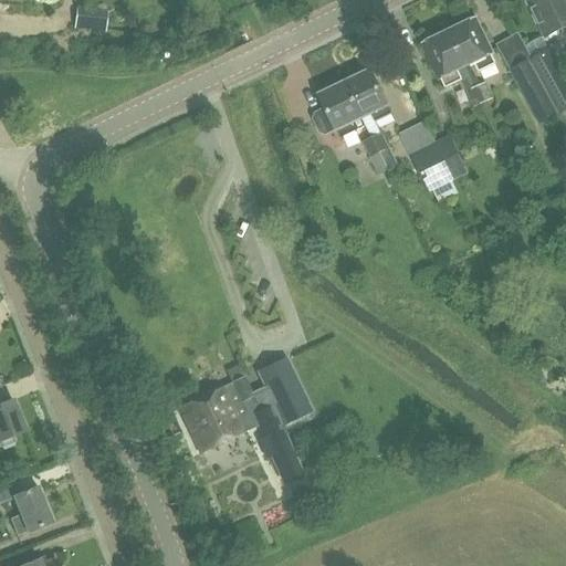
[(565,0),(527,0),(545,38),(565,27),(565,0)]
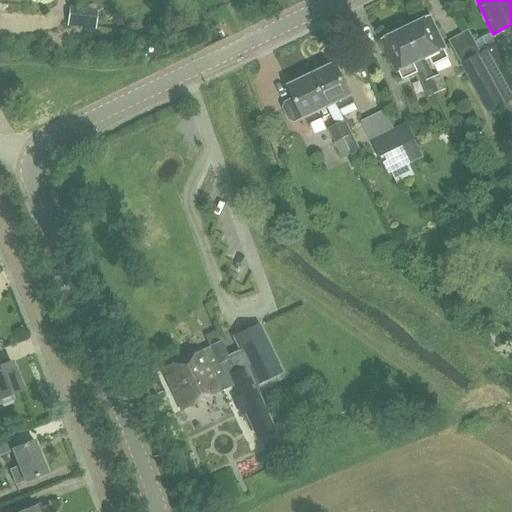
[(429,18),(406,29),(426,70),(449,58),(443,49),(429,18)]
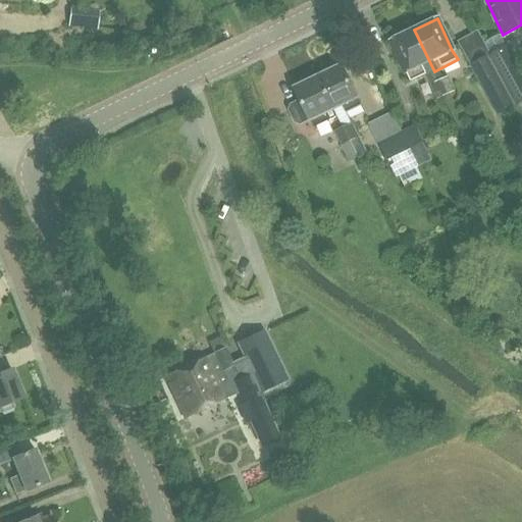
[(414,30),(392,41),(406,72),(410,83),(425,74),(429,85),(436,99),(446,95),(438,81),(434,71),(414,30)]
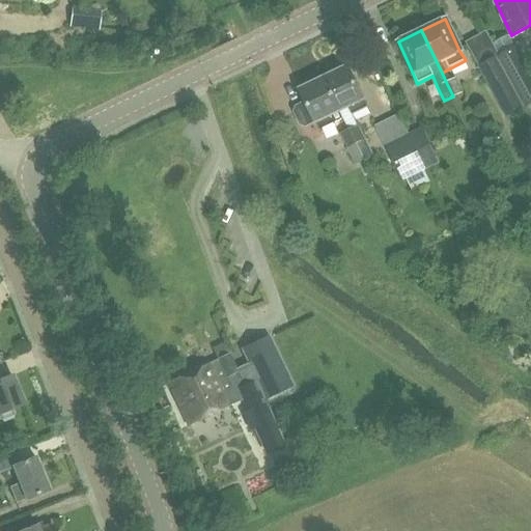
[(483,35),(470,43),(478,58),(478,59),(492,83),(509,114),(524,107),(514,93),(495,57),(495,56),(483,35)]
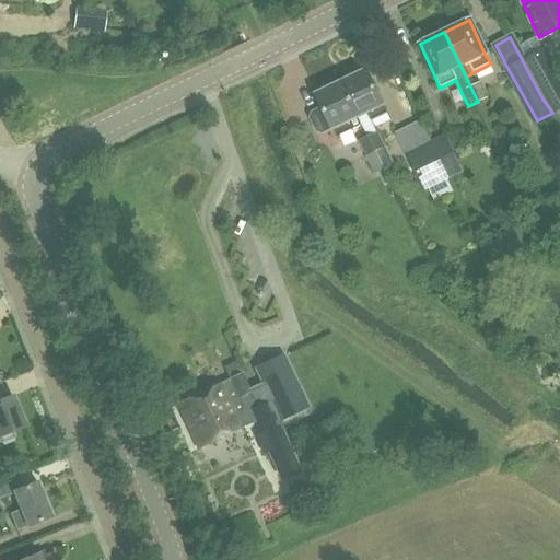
[(522,59),(522,60),(543,98),(552,113),(553,112),(559,108),(559,73),(545,47),(522,59)]
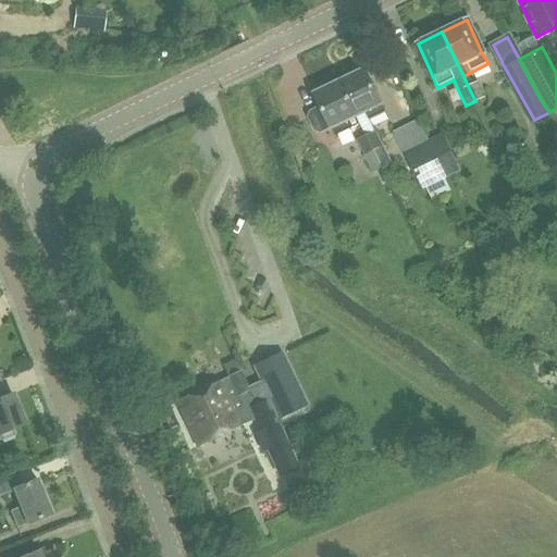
[(366,136),(381,169),(393,193),(404,187),(383,146),(375,131),(374,132),(369,121),(384,113),(380,106),(381,104),(363,70),(339,82),(359,124),(366,136)]
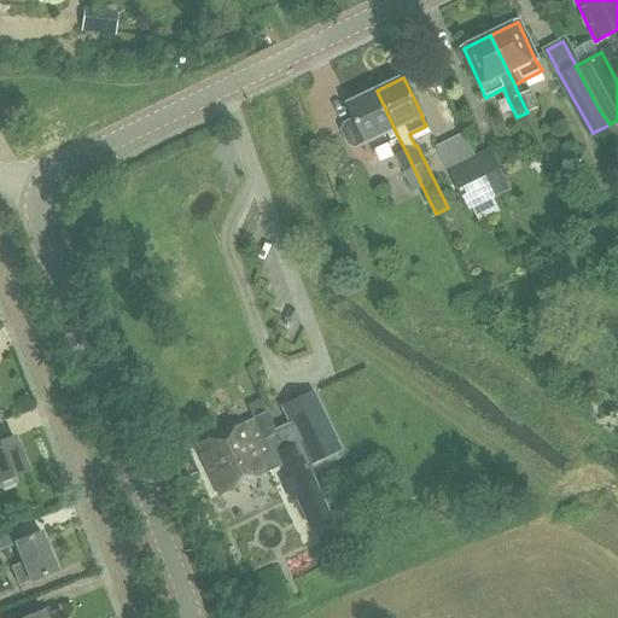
[(344,123),(340,130),(349,145),(355,147),(367,143),(371,151),(398,138),(377,91),(349,104),(355,117),(344,123)]
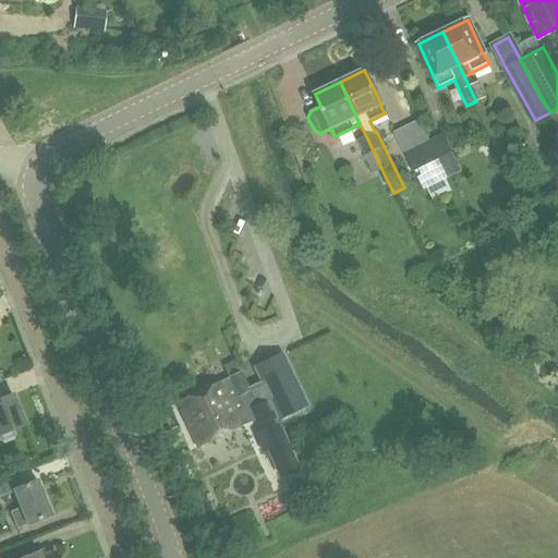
[(469,86),(476,101),(486,97),(478,82),(477,83),(469,86)]
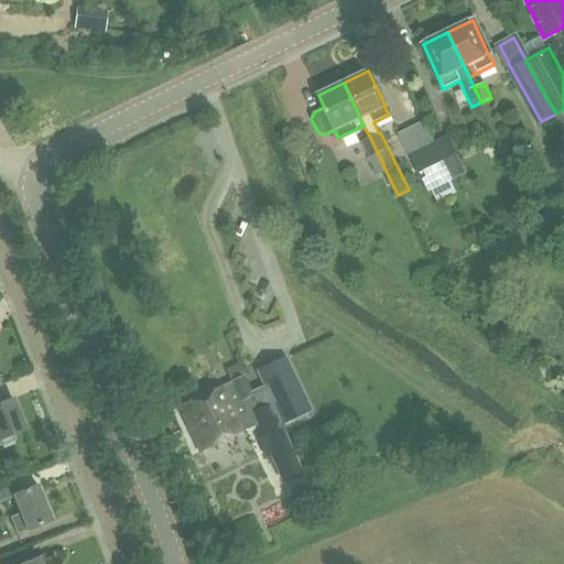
[(447,134),(433,142),(452,180),(466,173),(447,134)]
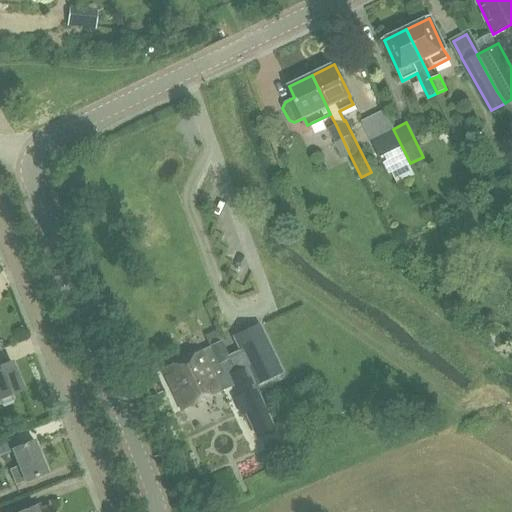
[(336,125),(327,129),(334,143),(342,159),(350,155),(336,125)]
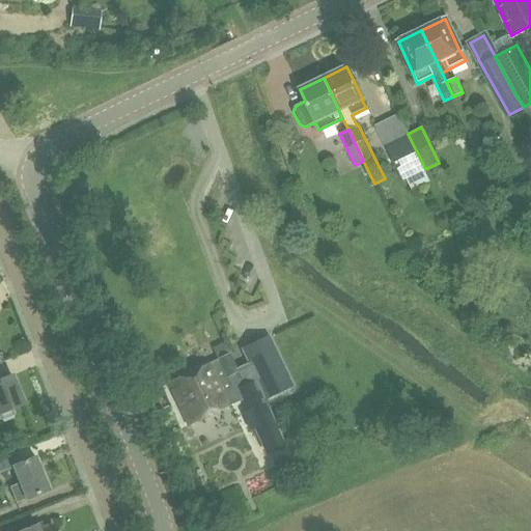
[(408,134),(384,145),(401,182),(406,179),(411,191),(429,182),(424,170),(425,169),(408,134)]
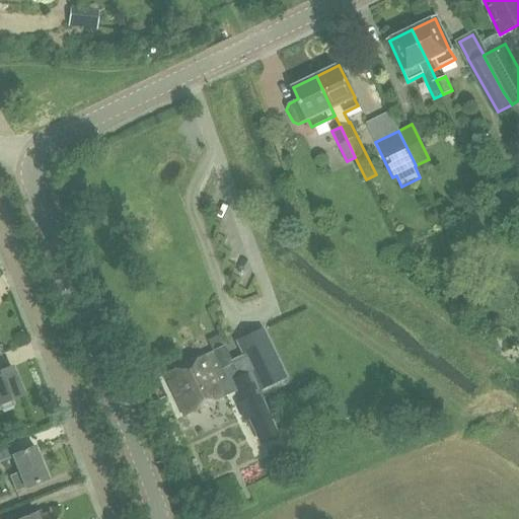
[(513,219),(518,216),(518,193),(504,200),(513,219)]
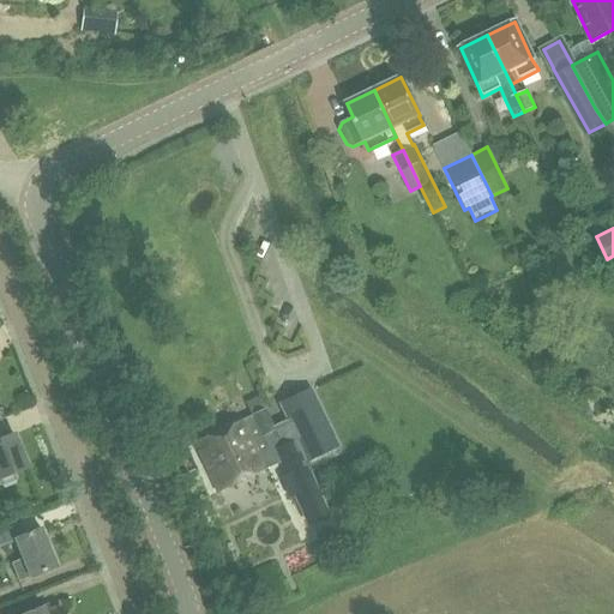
[(236,423),(194,443),(217,491),(263,469),(263,468),(277,461),(284,476),(305,467),(293,441),(329,425),(311,389),(282,402),(290,420),(274,428),(264,409),(259,399),(246,407),(251,416),(236,423)]
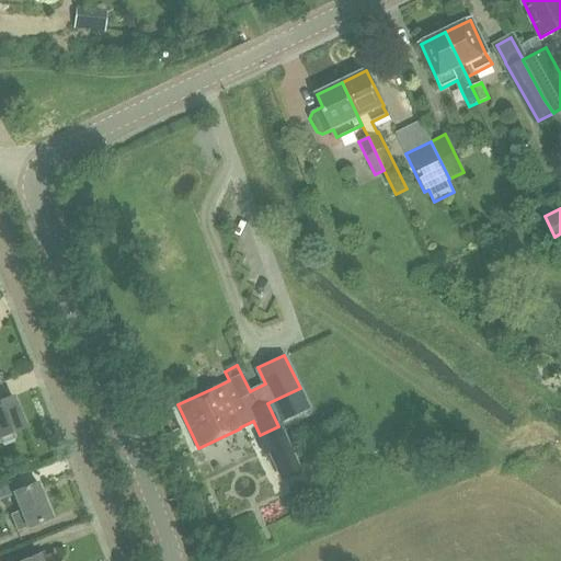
[(156,379),(144,385),(150,401),(163,396),(156,379)]
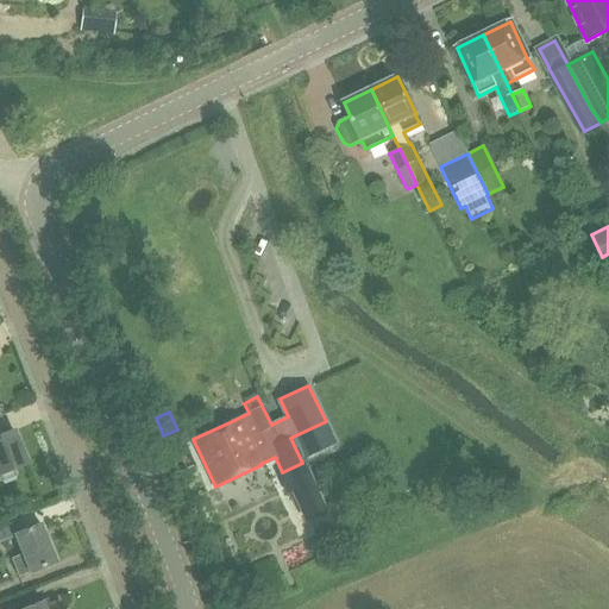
[(0,435),(0,477),(2,482),(17,476),(13,469),(26,464),(13,431),(0,435)]
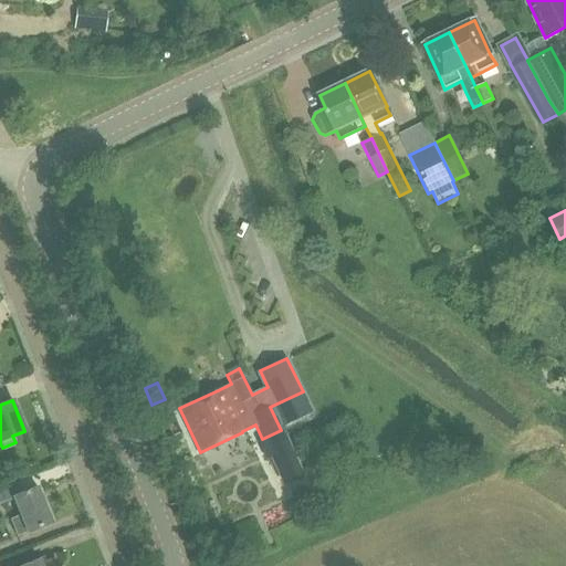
[(17,536),(27,532),(52,522),(38,488),(18,495),(14,485),(0,491),(0,503),(13,499),(20,515),(10,520),(17,536)]
